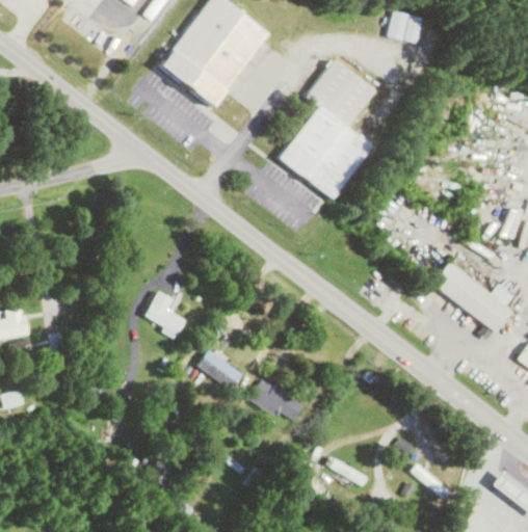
[(207,0),(160,69),(215,107),(268,31),(223,0),(207,0)]
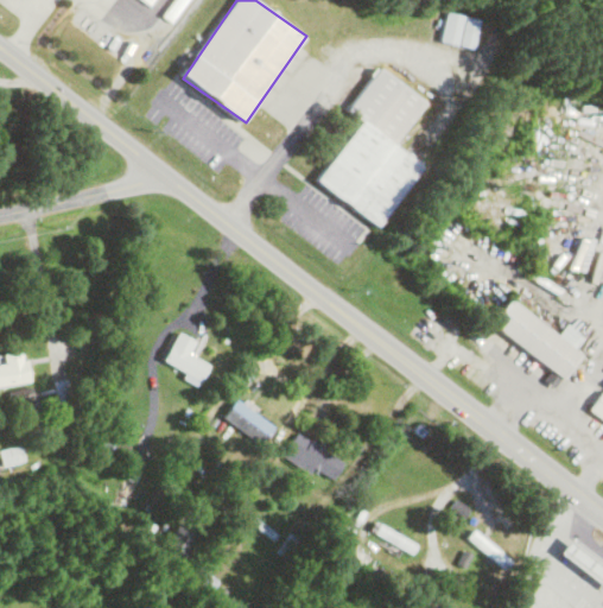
[(443,42),(475,49),(481,19),(449,12),(443,42)]
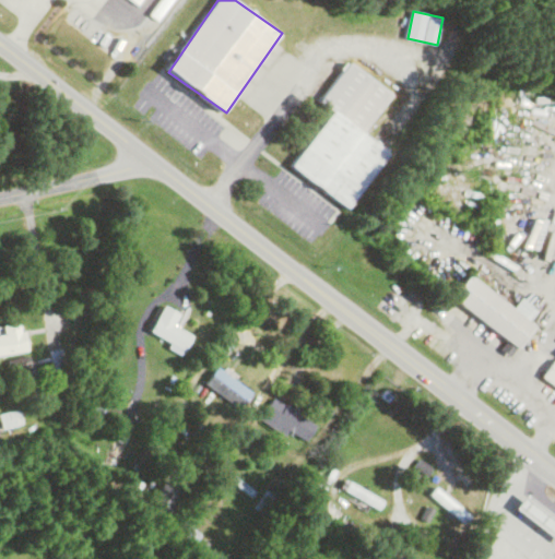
[(333,110),(293,167),(350,207),(389,153),(364,134),(392,94),(350,62),(321,102),(333,110)]
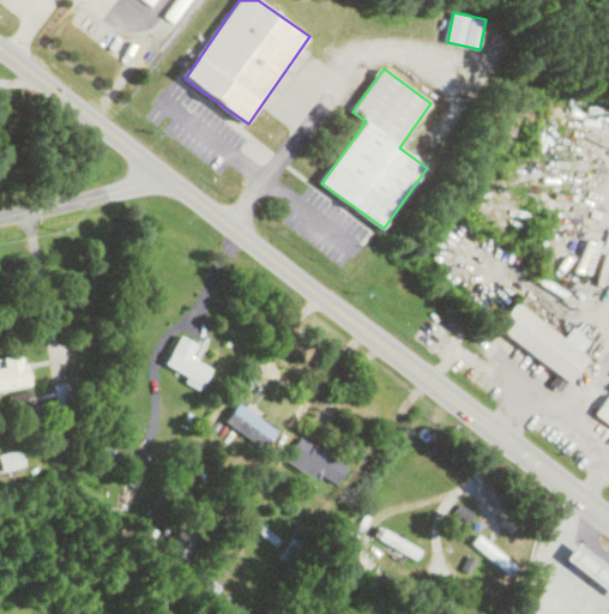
[(516,302),(496,329),(570,383),(589,357),(576,347),(516,302)]
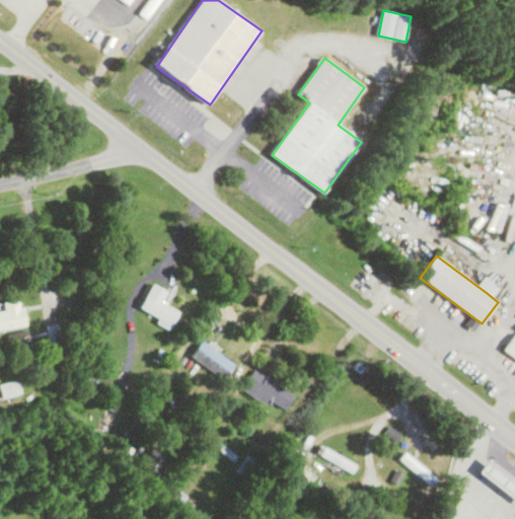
[(141,309),(174,325),(180,311),(163,302),(168,291),(153,284),(141,309)]
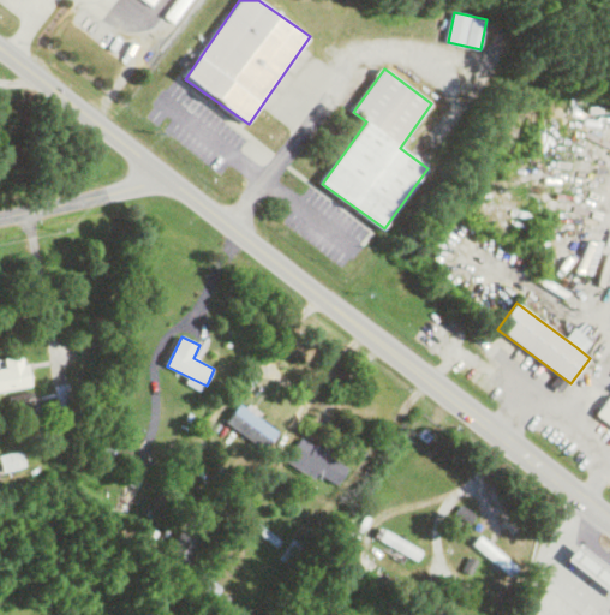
[(0,370),(0,390),(33,387),(28,356),(7,358),(9,369),(0,370)]
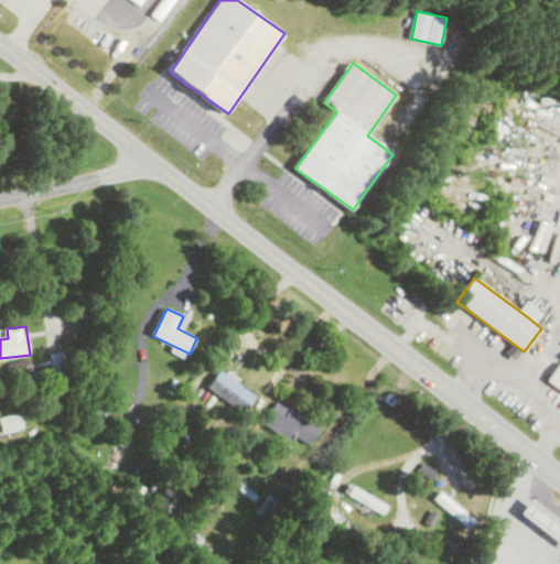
[(54,373),(66,372),(65,354),(54,354),(54,373)]
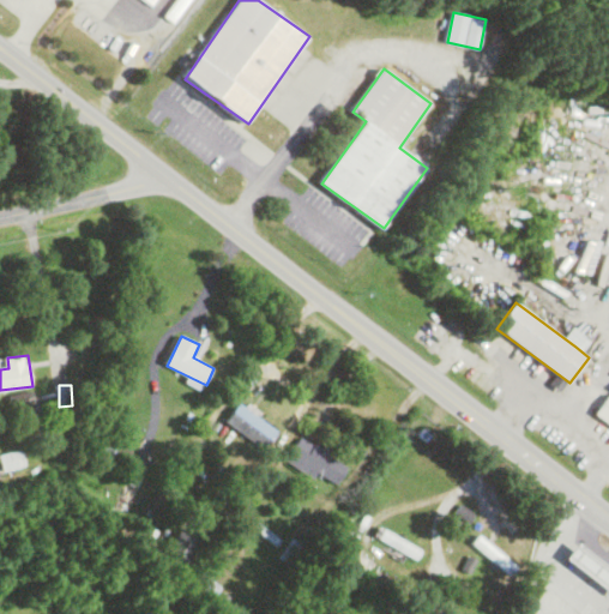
[(608,398),(597,414),(608,422),(608,398)]
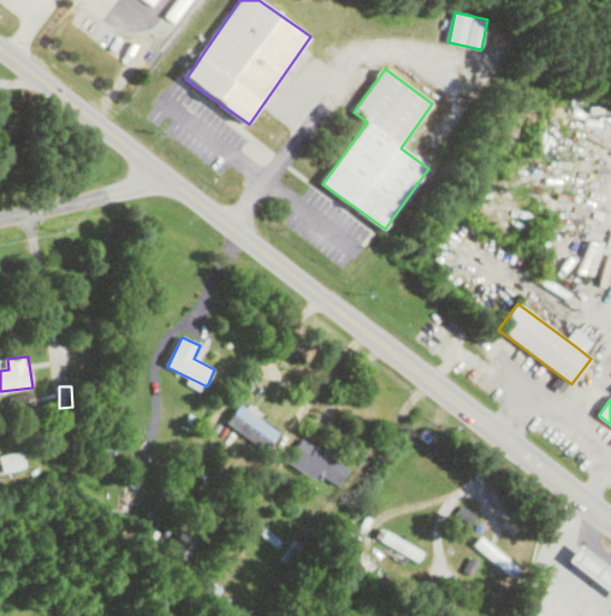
[(279,432),(241,404),(227,424),(266,450),(279,432)]
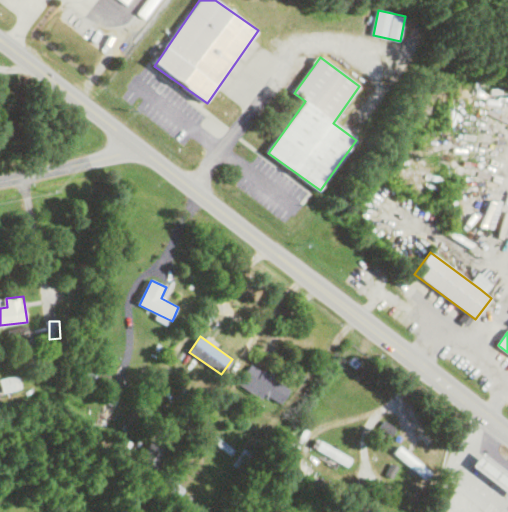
[(284,404),(290,388),(274,381),(276,374),(250,363),(241,386),(284,404)]
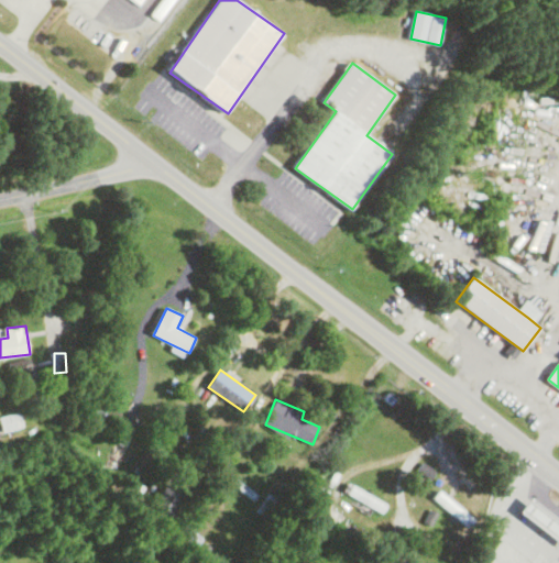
[(25,428),(22,412),(1,417),(4,431),(25,428)]
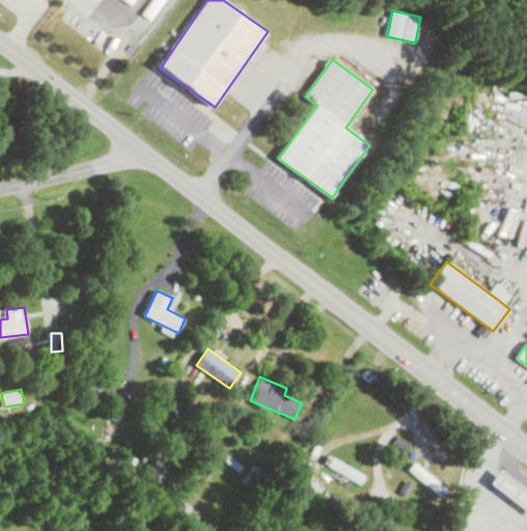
[(365,477),(334,457),(330,465),(361,483),(365,477)]
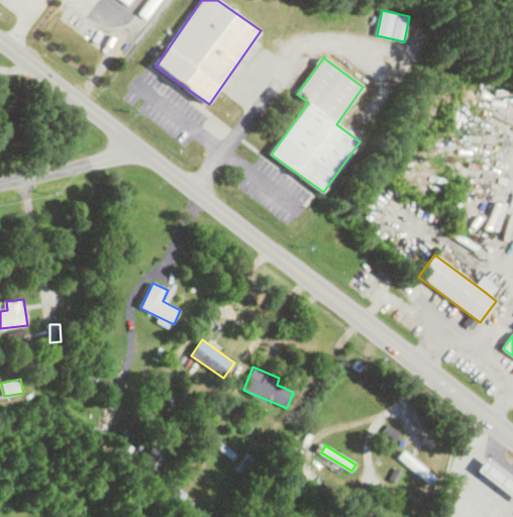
[(170,459),(154,447),(142,461),(158,475),(170,459)]
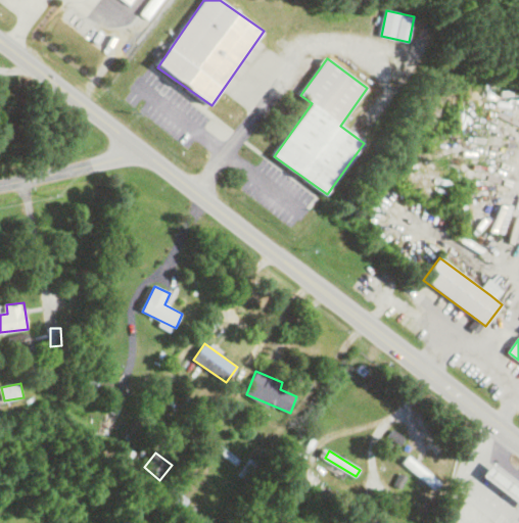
[(404,464),(437,488),(441,481),(408,458),(404,464)]
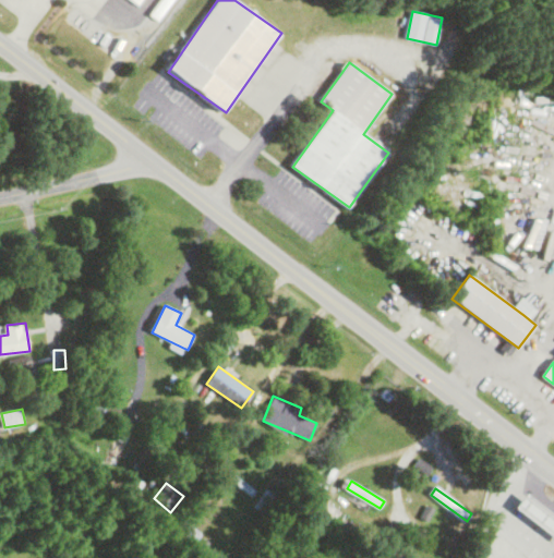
[(254,507),(267,517),(280,500),(267,490),(254,507)]
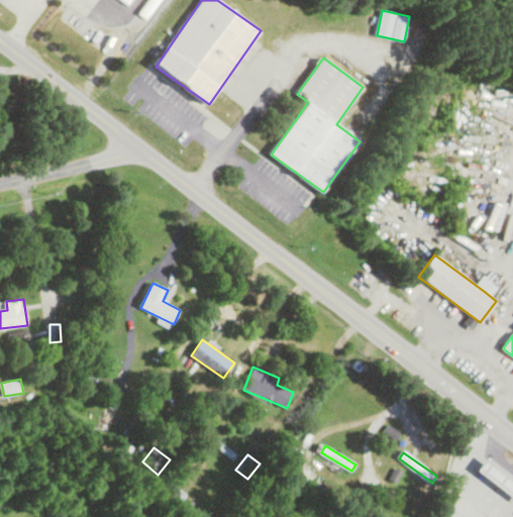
[(479,470),(512,496),(512,479),(487,458),(479,470)]
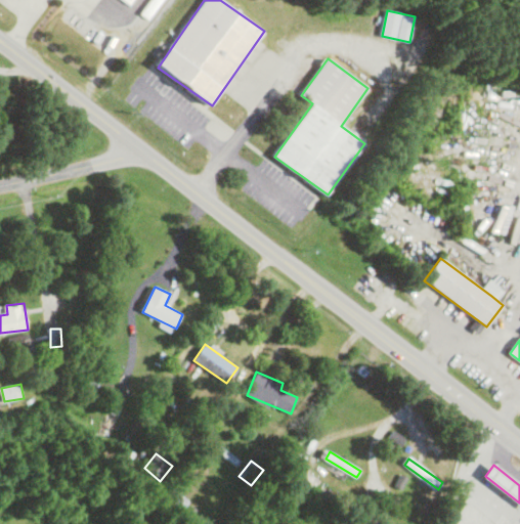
[(308,503),(315,477),(302,473),(296,499),(308,503)]
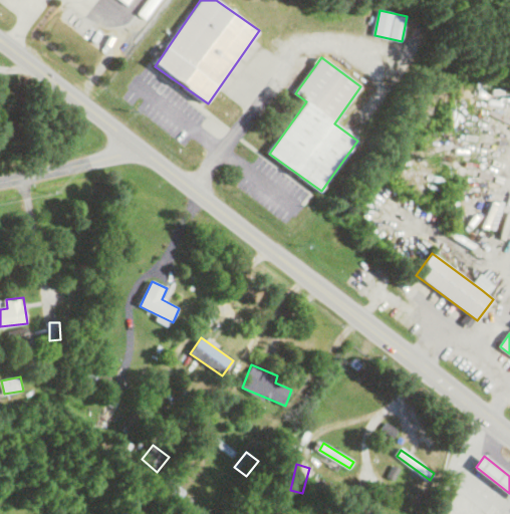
[(308,492),(325,498),(329,486),(312,480),(308,492)]
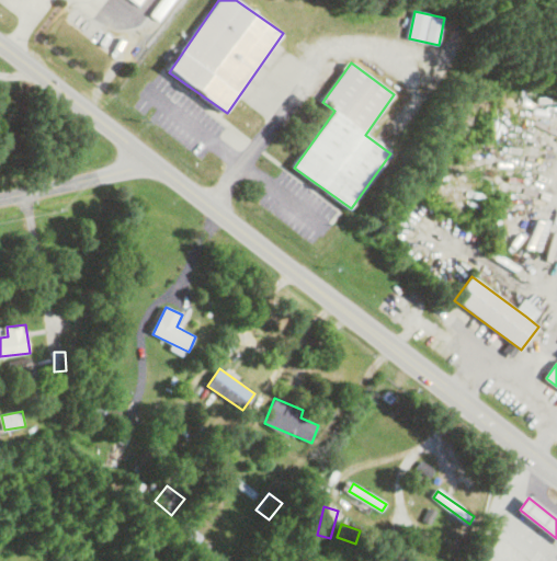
[(179,538),(194,549),(202,538),(185,527),(179,538)]
